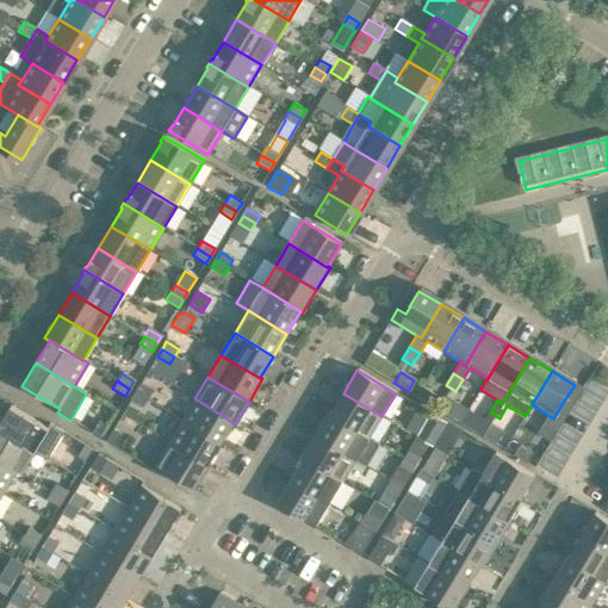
[(152,394),(140,385),(135,394),(148,401),(152,394)]
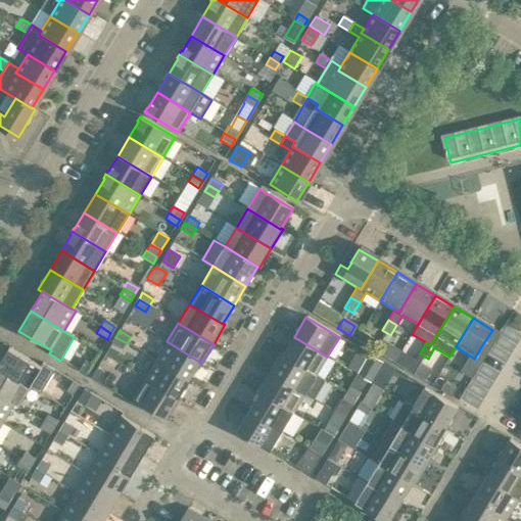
[(363,332),(358,340),(368,346),(373,338),(363,332)]
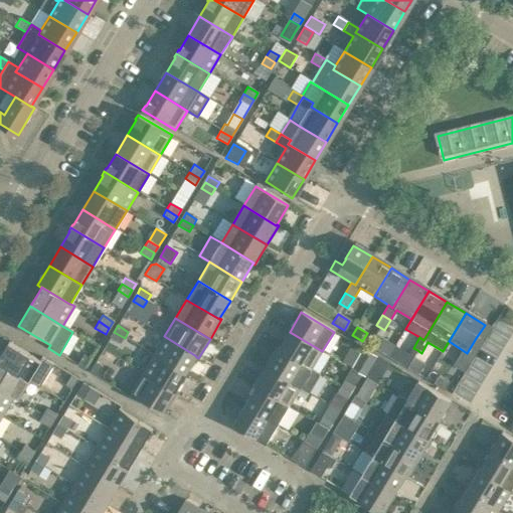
[(111,338),(121,344),(125,338),(114,332),(111,338)]
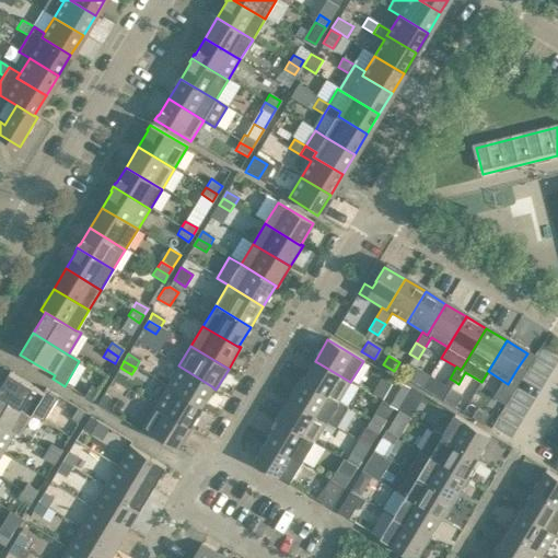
[(315,361),(303,380),(302,381),(338,403),(350,382),(315,361)]
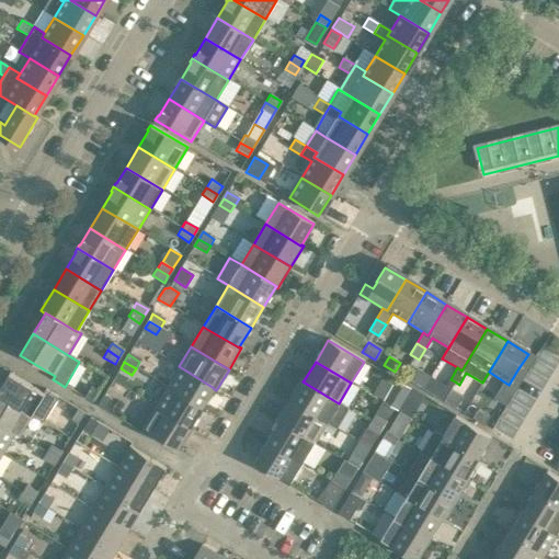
[(410,364),(402,377),(409,380),(417,368),(410,364)]
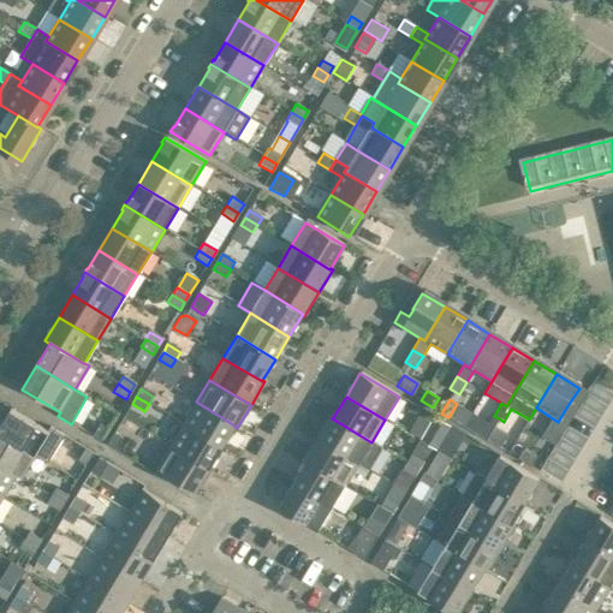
[(183,424),(221,447),(234,427),(234,426),(196,402),(183,424)]
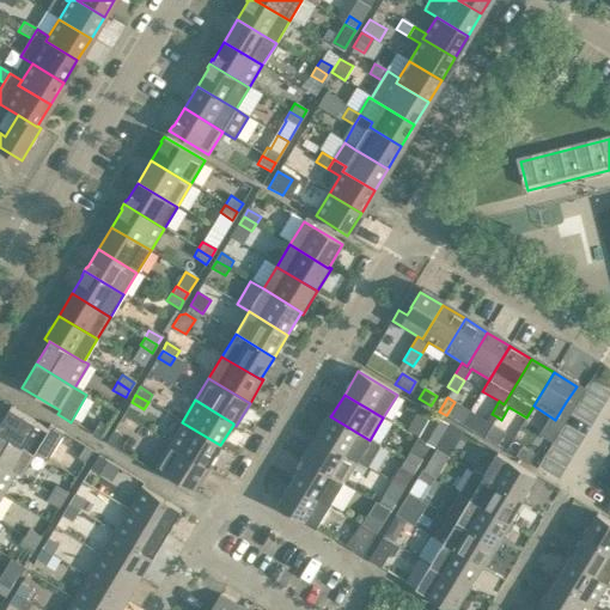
[(48,431),(10,407),(0,422),(0,433),(34,453),(47,462),(62,434),(50,427),(48,431)]
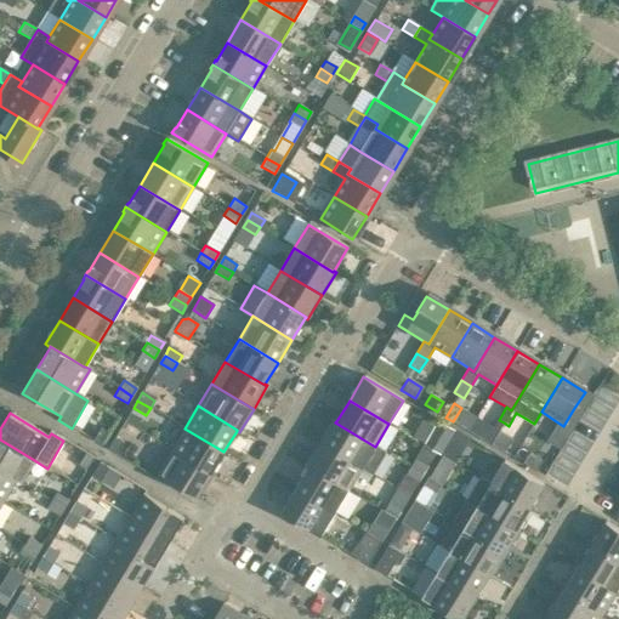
[(336,421),(334,420),(319,443),(361,469),(372,475),(385,453),(375,447),(335,422),(336,421)]
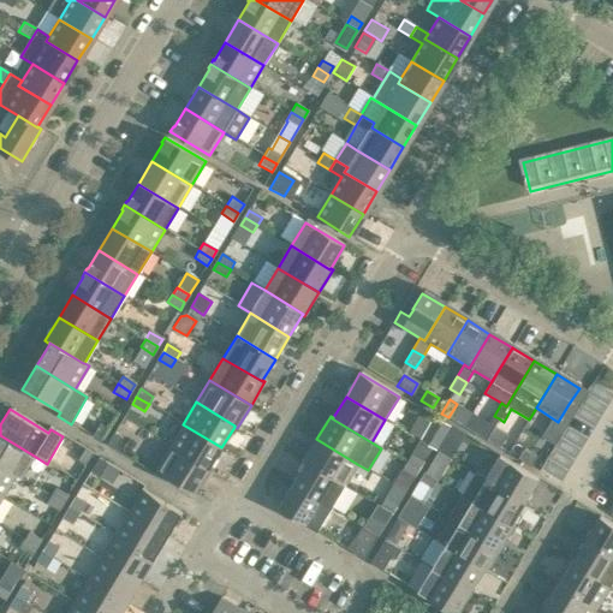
[(494,416),(481,438),(486,440),(493,428),(499,418),(494,416)]
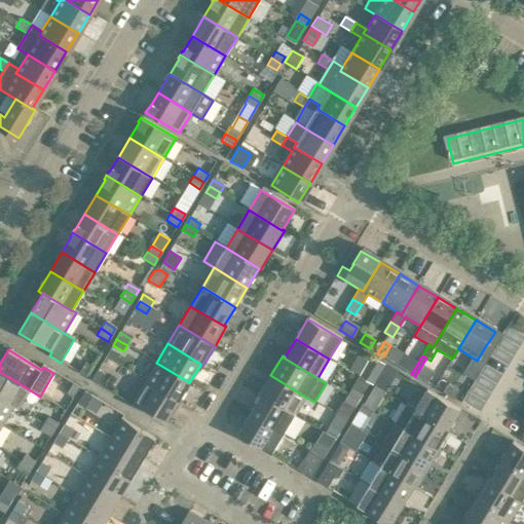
[(371,384),(383,365),(373,358),(361,378),(371,384)]
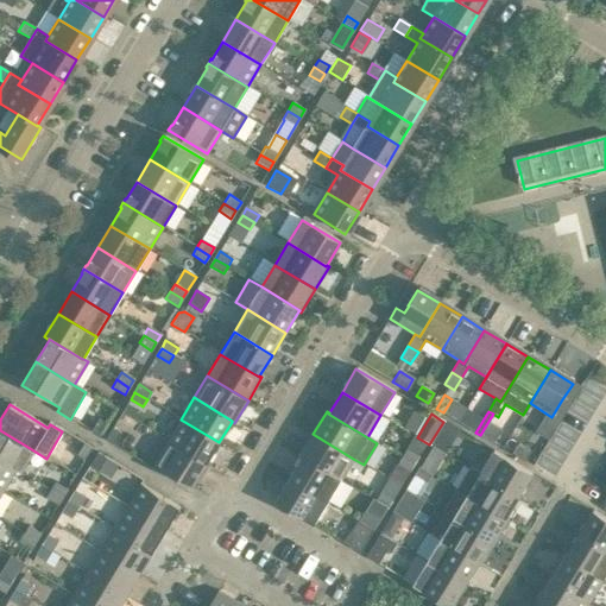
[(99,437),(106,425),(98,420),(90,431),(99,437)]
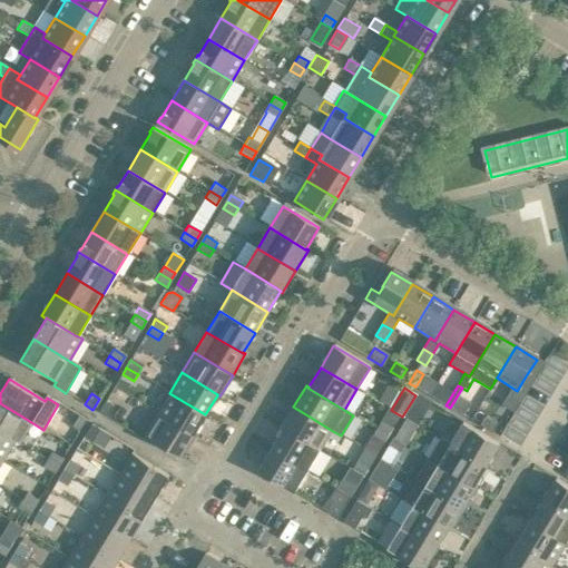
[(157,413),(193,436),(205,414),(169,393),(157,413)]
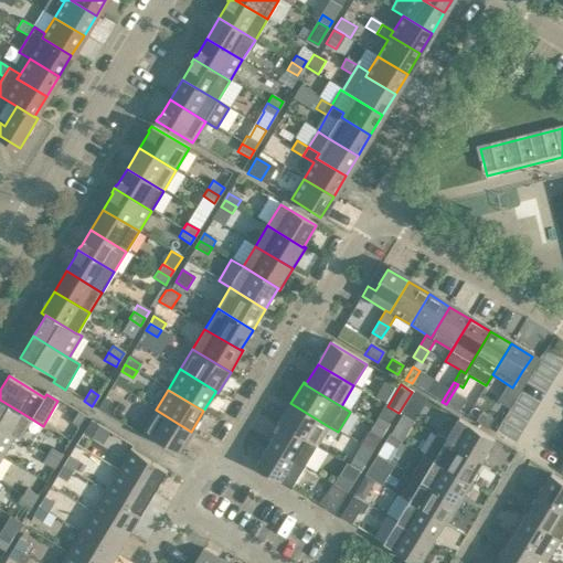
[(412,392),(399,413),(402,415),(412,421),(425,400),(412,392)]
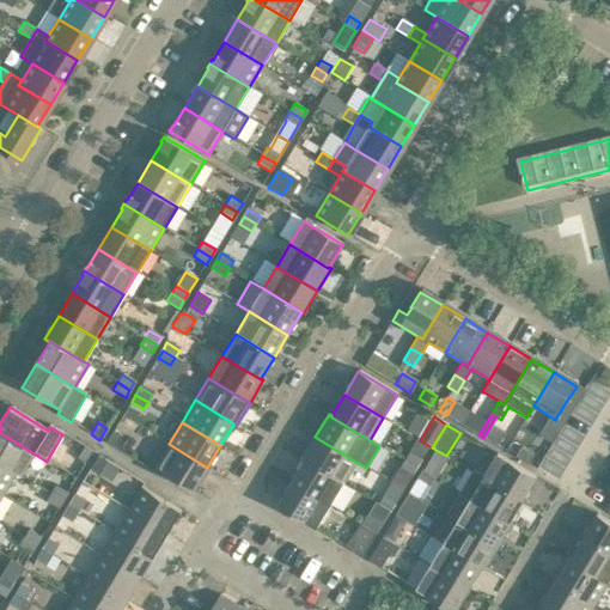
[(105,444),(114,449),(121,437),(113,432),(105,444)]
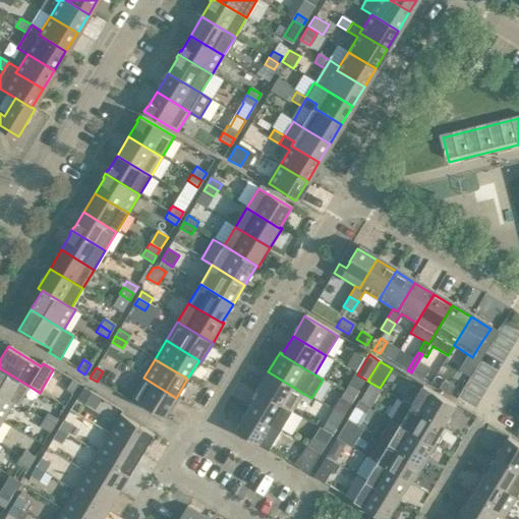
[(12,403),(17,406),(29,386),(0,368),(0,394),(13,402),(12,403)]
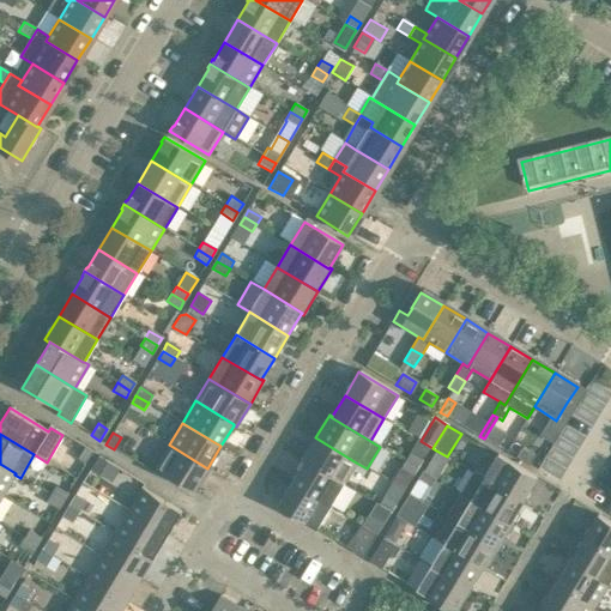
[(301,461),(304,463),(304,461),(343,484),(356,463),(315,437),(301,461)]
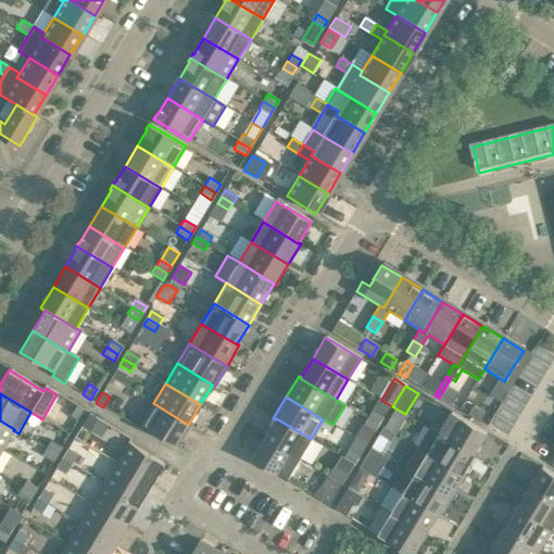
[(140,425),(175,445),(188,425),(153,403),(140,425)]
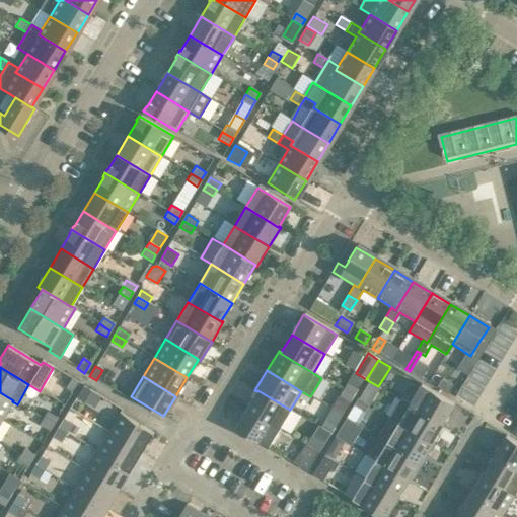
[(64,388),(71,392),(77,382),(70,378),(64,388)]
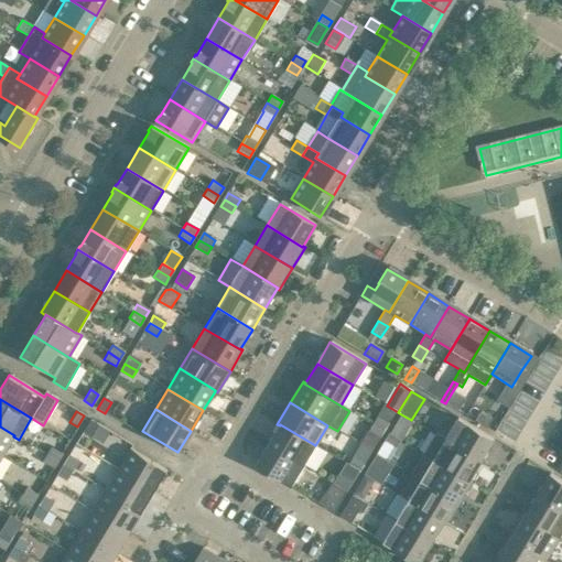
[(473,420),(485,428),(490,419),(477,412),(473,420)]
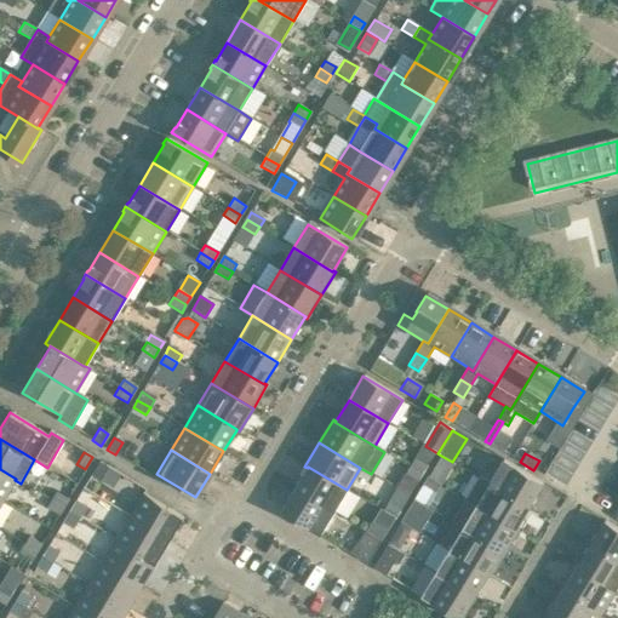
[(425,467),(413,459),(410,467),(422,474),(425,467)]
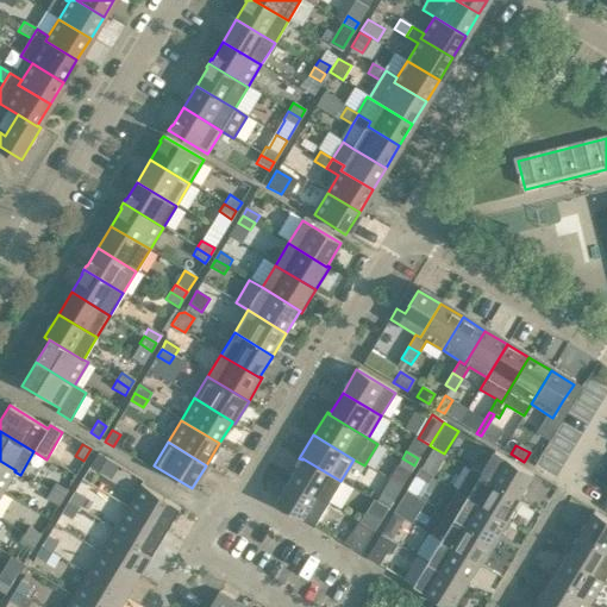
[(532,475),(494,452),(480,476),(518,499),(532,475)]
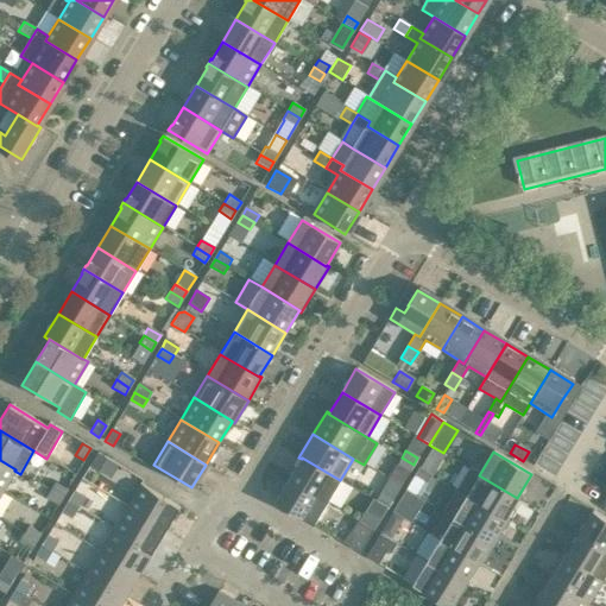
[(99,471),(106,459),(96,454),(89,466),(99,471)]
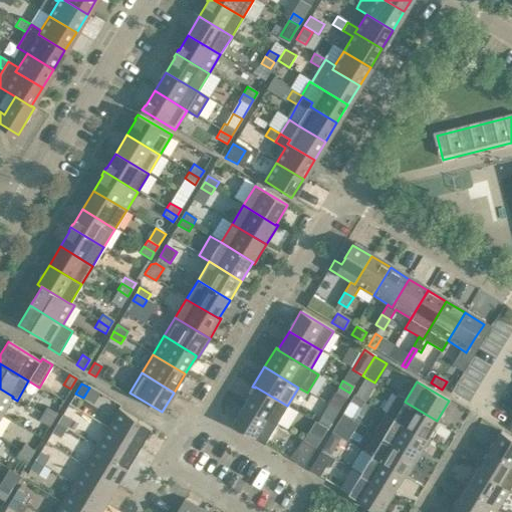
[(358,390),(354,396),(364,403),(368,396),(370,393),(370,392),(360,386),(358,390)]
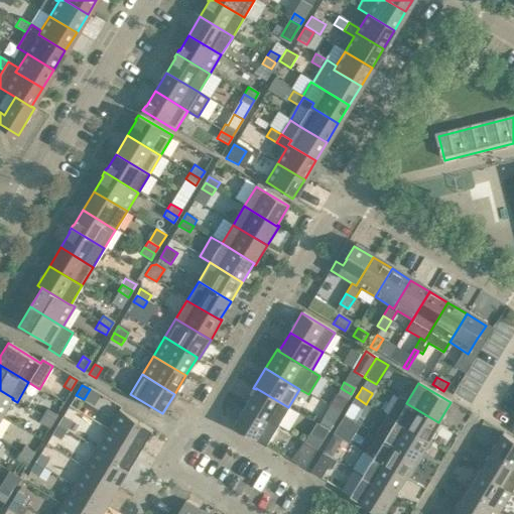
[(256,388),(256,389),(245,407),(277,426),(288,407),(256,388)]
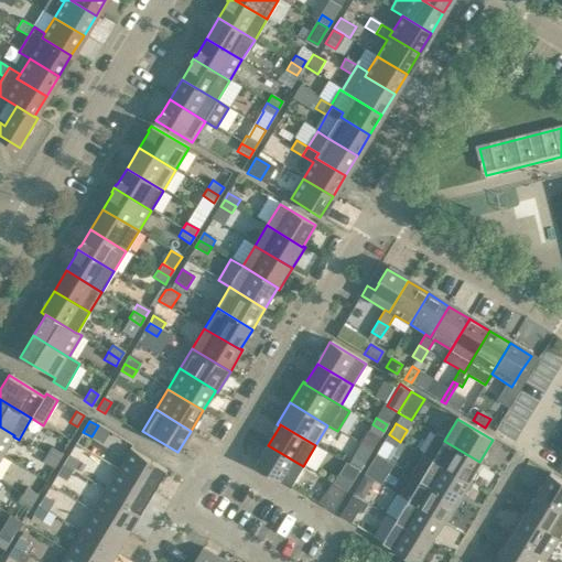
[(368,432),(379,439),(384,431),(373,424),(368,432)]
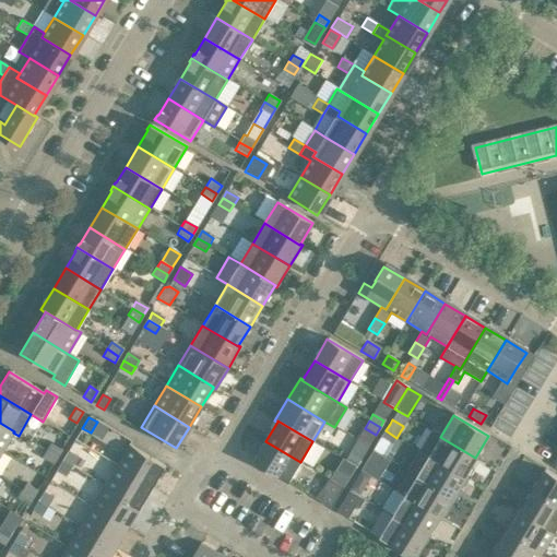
[(0,450),(2,452),(13,433),(14,431),(0,423),(0,450)]
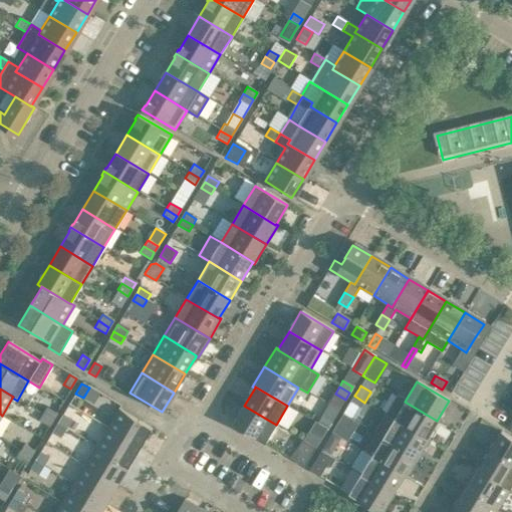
[(350,403),(360,409),(364,403),(354,396),(350,403)]
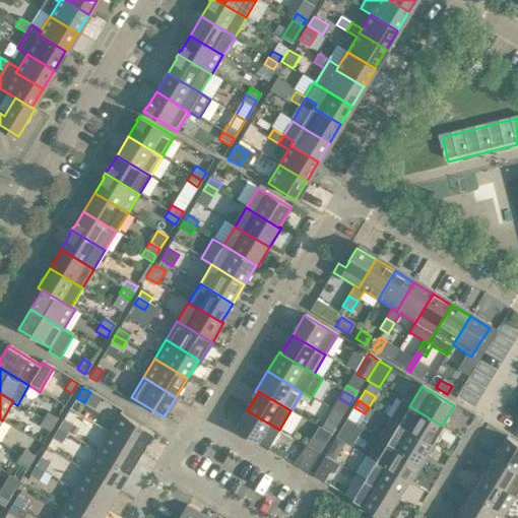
[(398,425),(431,444),(432,443),(442,426),(409,406),(398,425)]
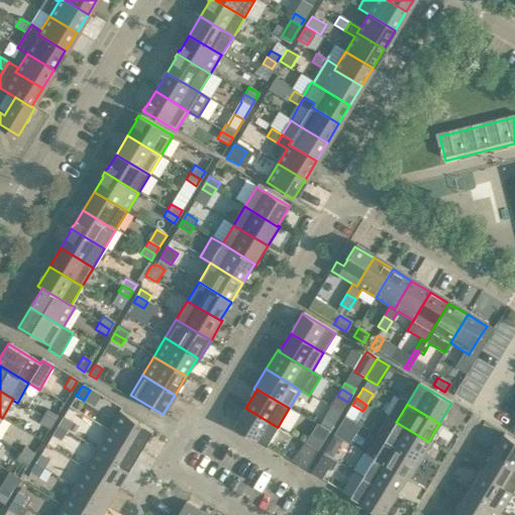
[(233,427),(245,434),(266,447),(278,427),(245,408),(233,427)]
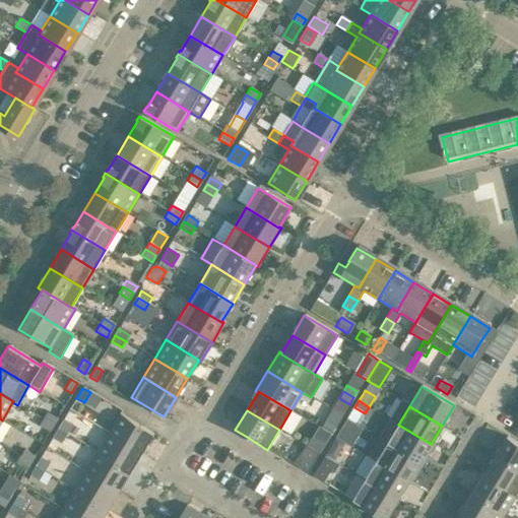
[(57,418),(46,411),(41,418),(52,426),(57,418)]
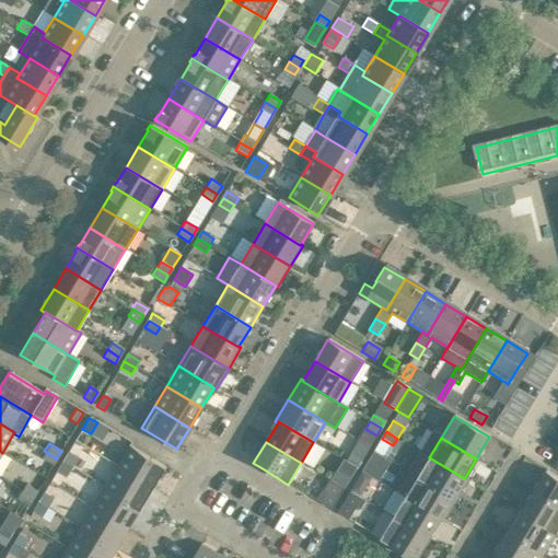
[(165,468),(129,446),(116,468),(152,489),(165,468)]
